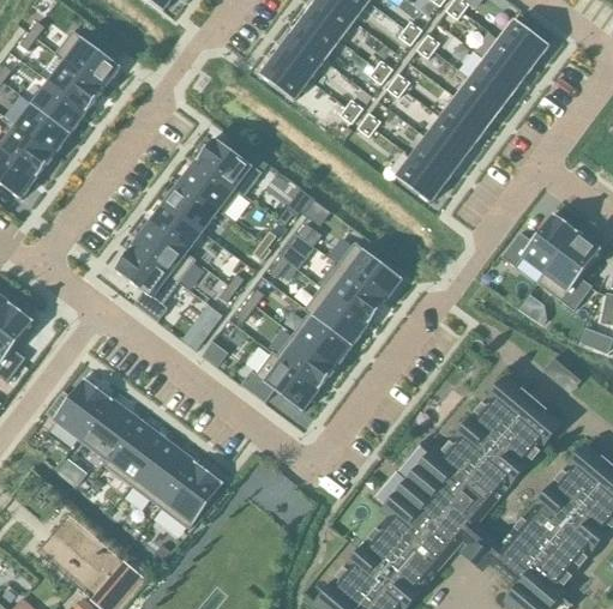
[(312,0),(302,13),(338,41),(354,20),(326,0),(312,0)]
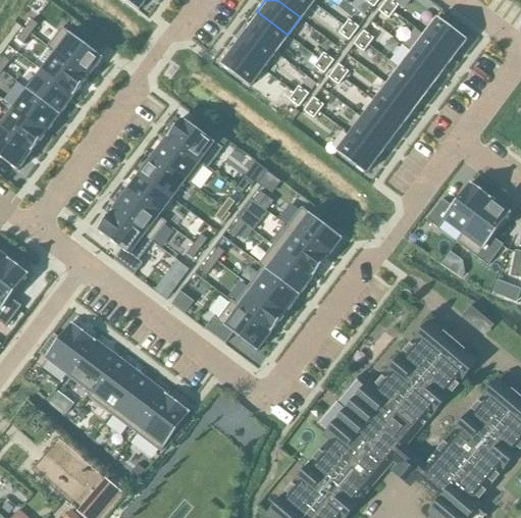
[(277,0),(301,17),(313,1),(312,0),(277,0)]
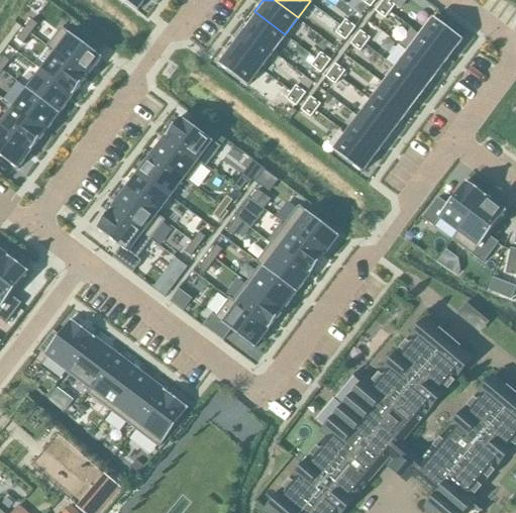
[(380,0),(379,1),(389,9),(394,2),(391,0),(380,0)]
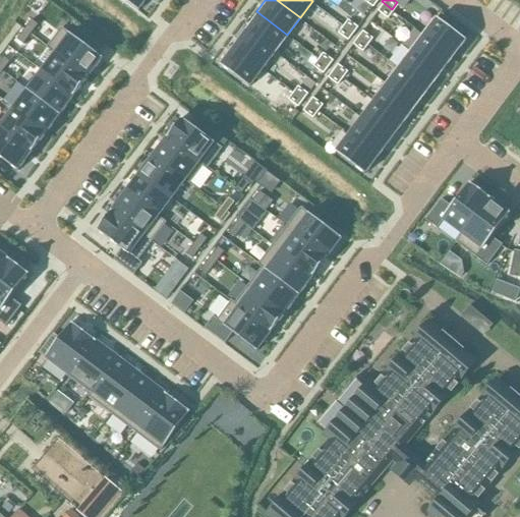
[(382,1),(377,8),(387,15),(392,9),(382,1)]
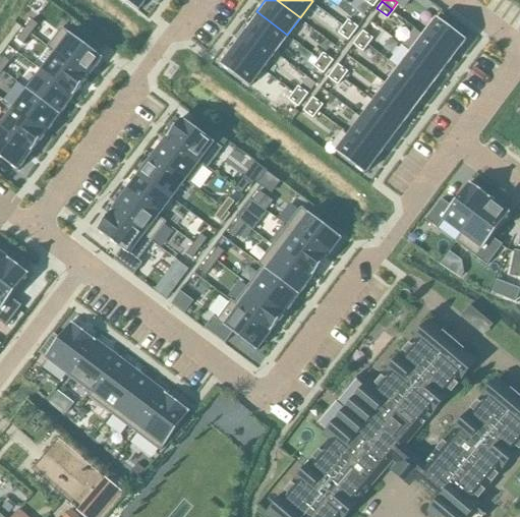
[(256,11),(244,27),(275,51),(287,35),(256,11)]
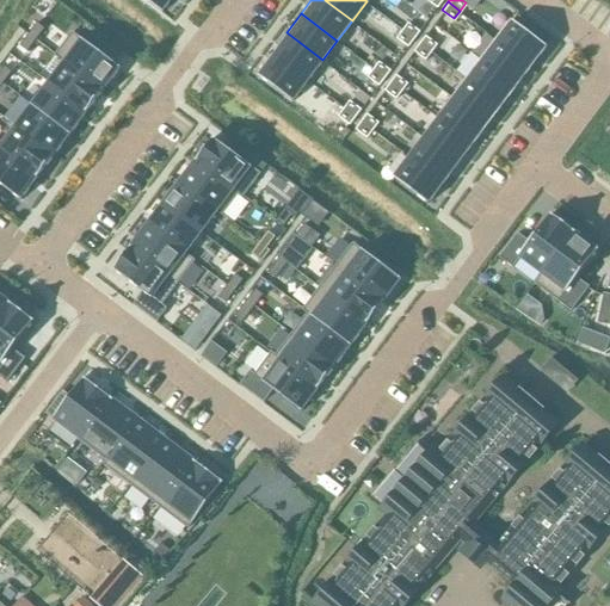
[(511,19),(497,38),(531,63),(546,44),(511,19)]
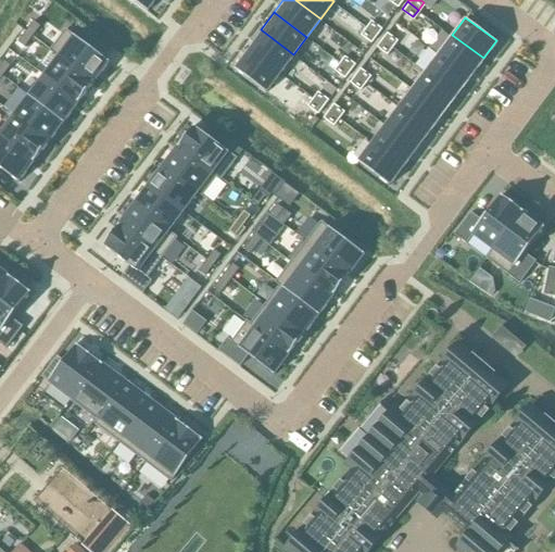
[(33,19),(25,28),(33,34),(40,24),(33,19)]
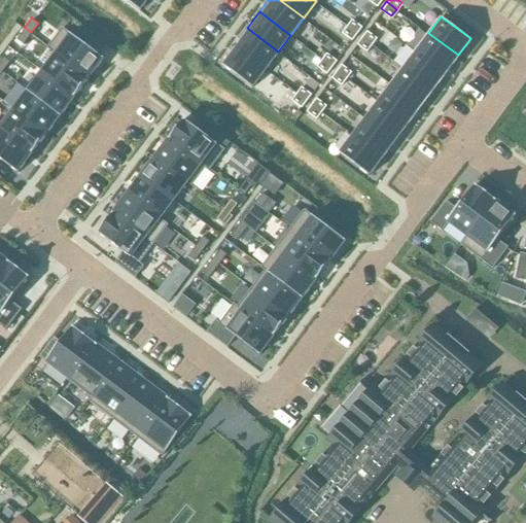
[(351,18),(346,24),(356,31),(361,25),(351,18)]
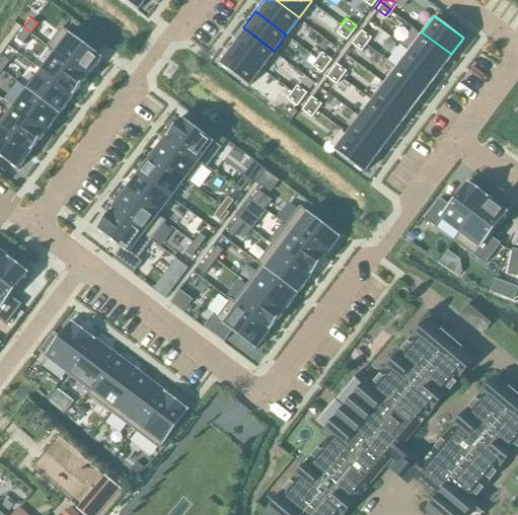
[(79,20),(75,26),(86,31),(89,28),(79,20)]
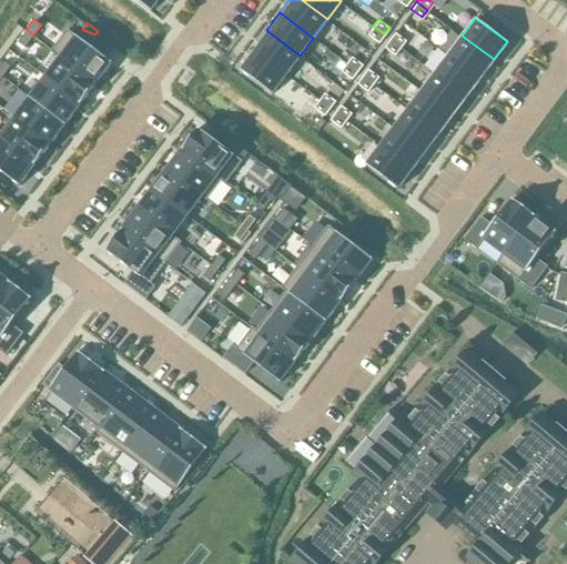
[(66,24),(49,44),(51,47),(52,48),(60,53),(94,80),(111,60),(66,24)]
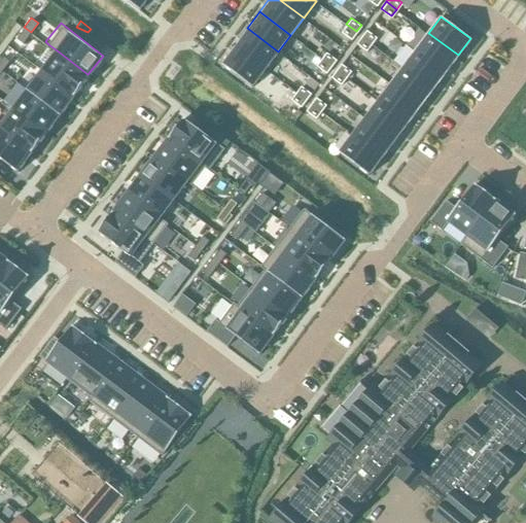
[(346,24),(341,31),(351,38),(356,31),(346,24)]
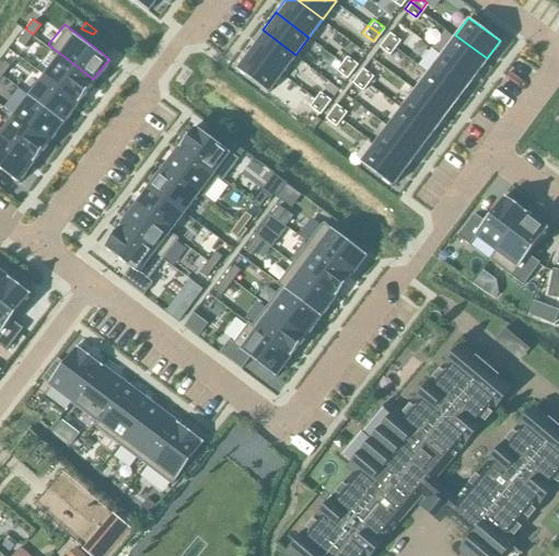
[(25,29),(18,38),(25,45),(33,34),(25,29)]
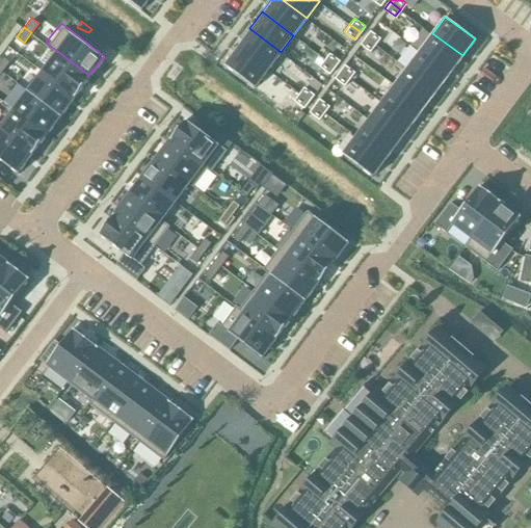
[(249,28),(237,46),(268,69),(281,52),(249,28)]
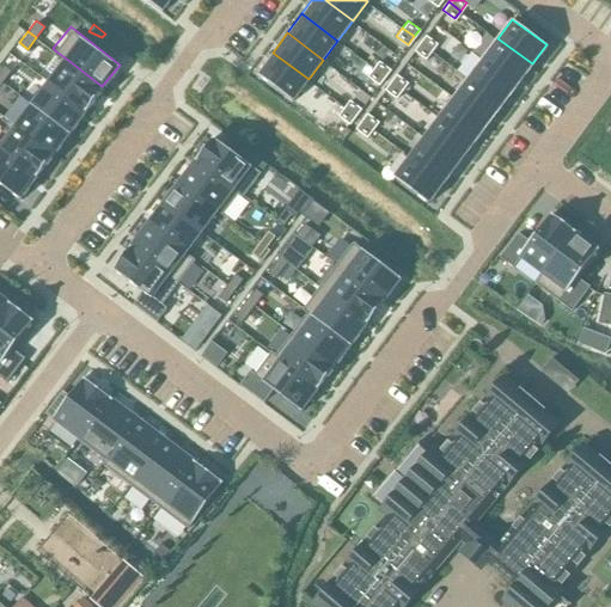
[(425,34),(420,41),(431,49),(437,42),(425,34)]
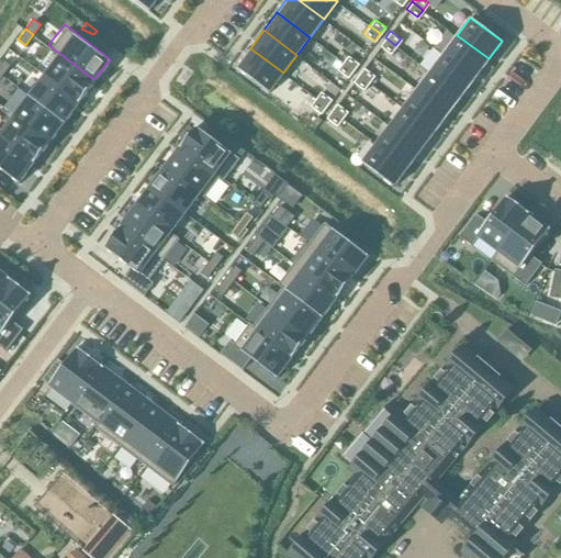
[(457,35),(444,53),(474,76),(489,58),(457,35)]
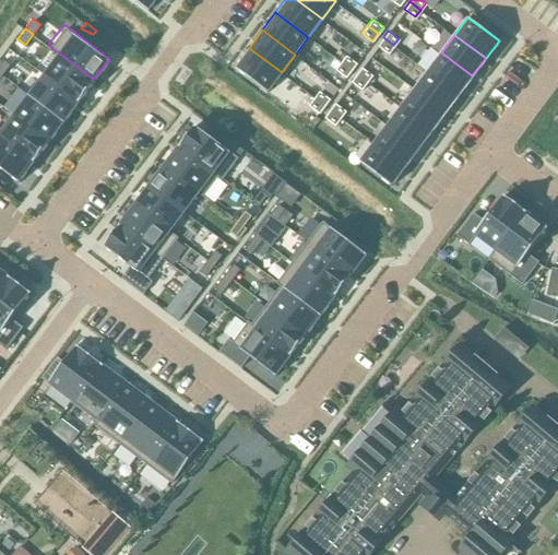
[(383,37),(378,45),(389,52),(393,45),(383,37)]
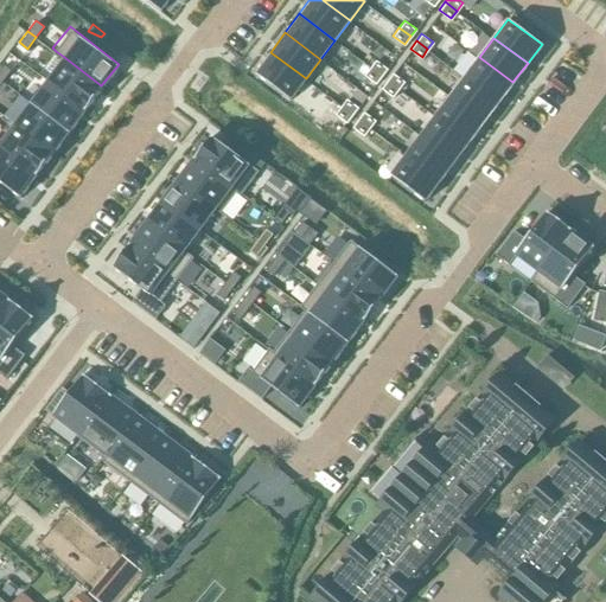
[(270,52),(255,72),(291,98),(306,78),(270,52)]
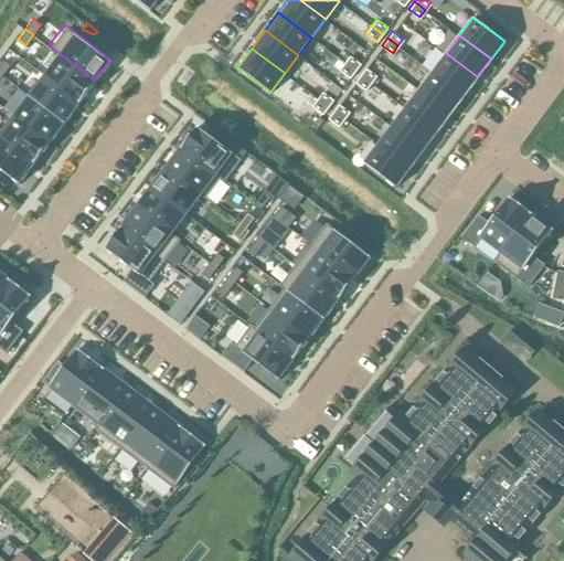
[(60,53),(44,74),(78,101),(94,80),(60,53)]
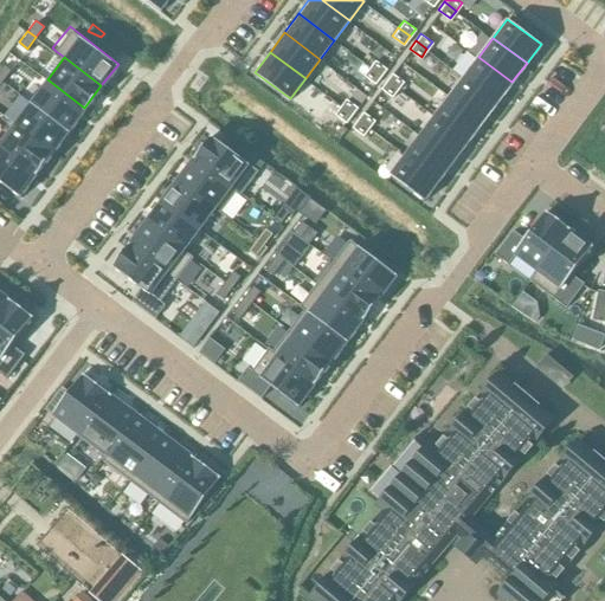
[(478,57),(463,76),(497,102),(512,82),(478,57)]
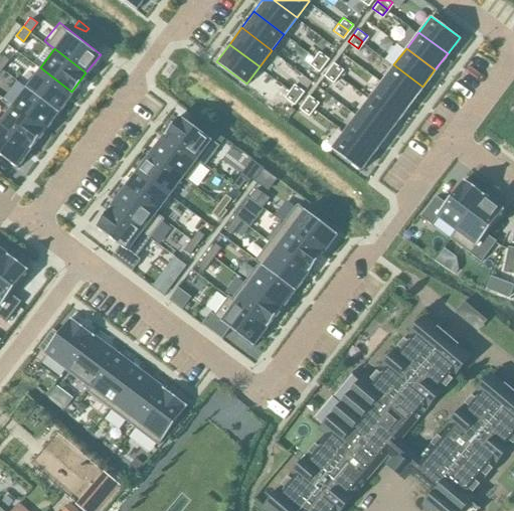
[(318,49),(314,56),(324,63),(328,56),(318,49)]
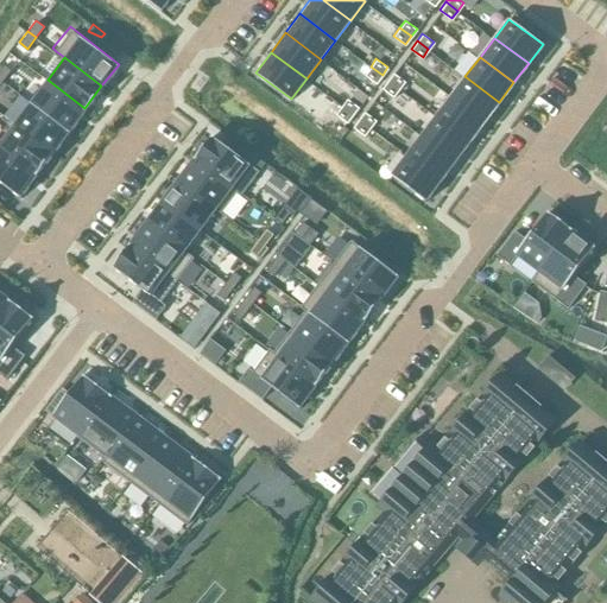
[(4,63),(0,67),(0,77),(2,80),(12,69),(4,63)]
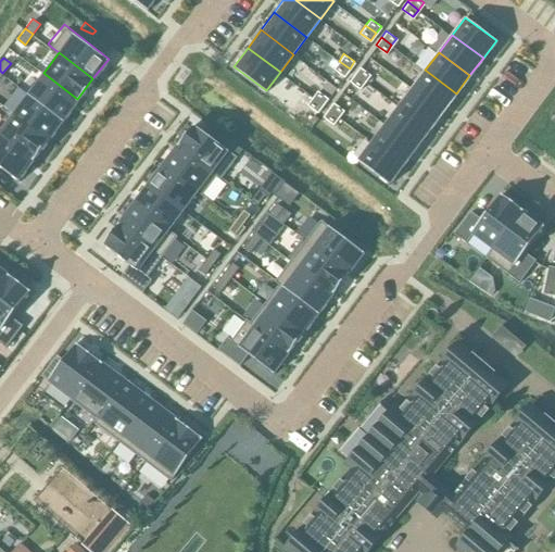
[(339,61),(333,67),(344,75),(350,69),(339,61)]
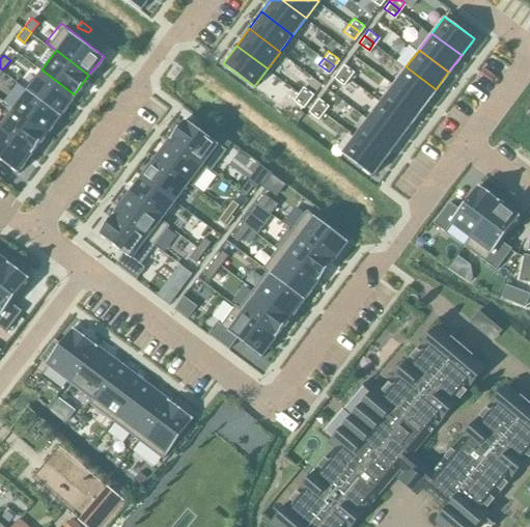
[(343,62),(338,70),(349,77),(354,71),(343,62)]
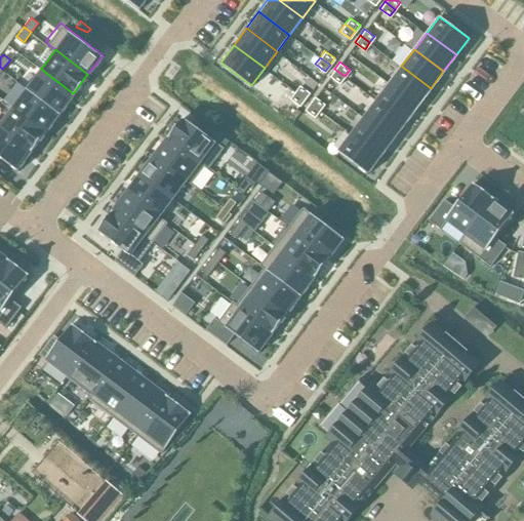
[(401,66),(389,82),(418,105),(431,88),(401,66)]
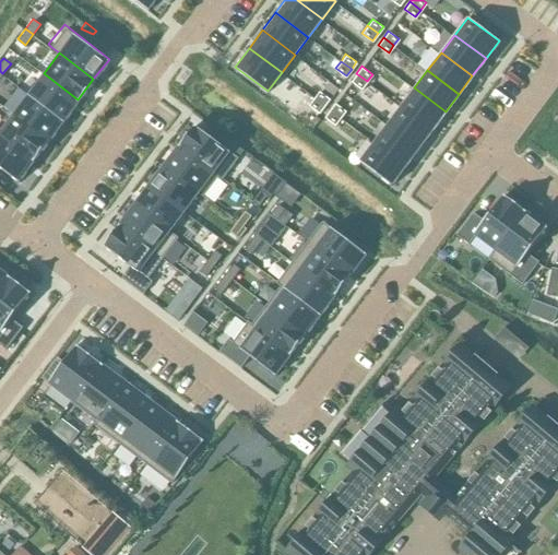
[(44,73),(28,93),(62,119),(78,99),(44,73)]
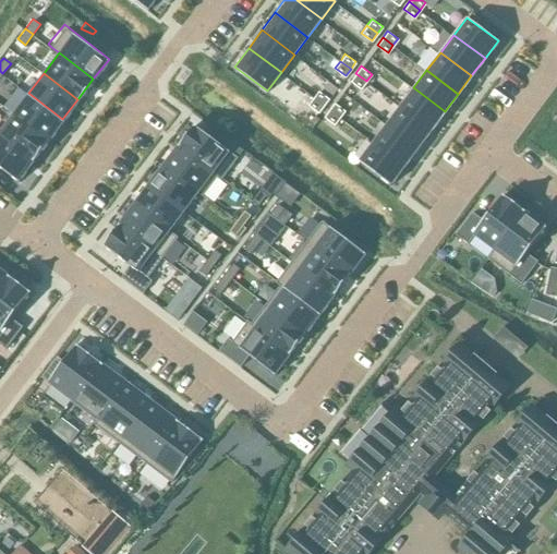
[(355,73),(350,81),(361,88),(366,81),(355,73)]
